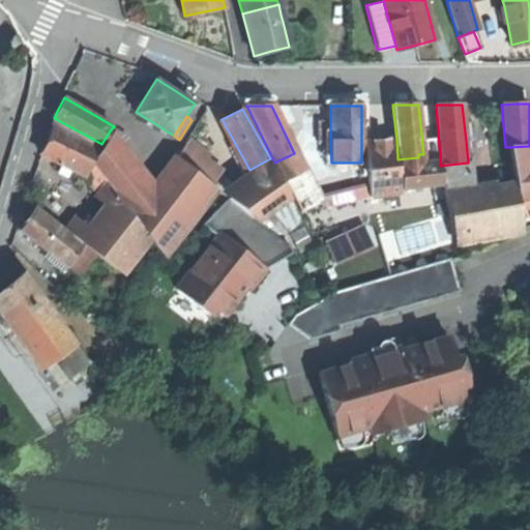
[(321,143),(330,143),(330,123),(320,123),(321,143)]
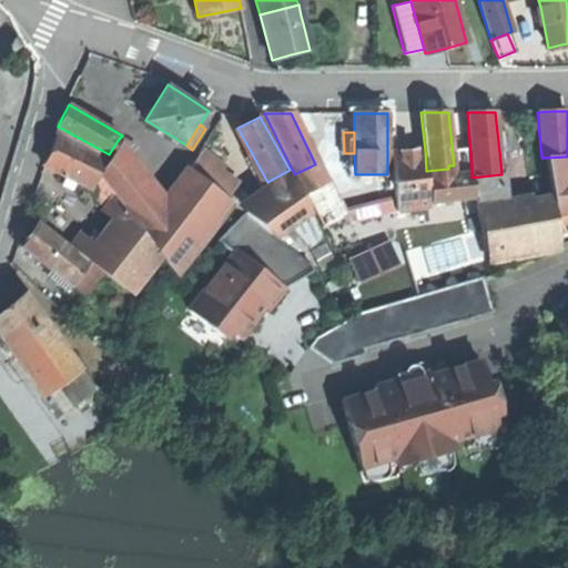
[(507,132),(497,132),(499,151),(508,150),(507,132)]
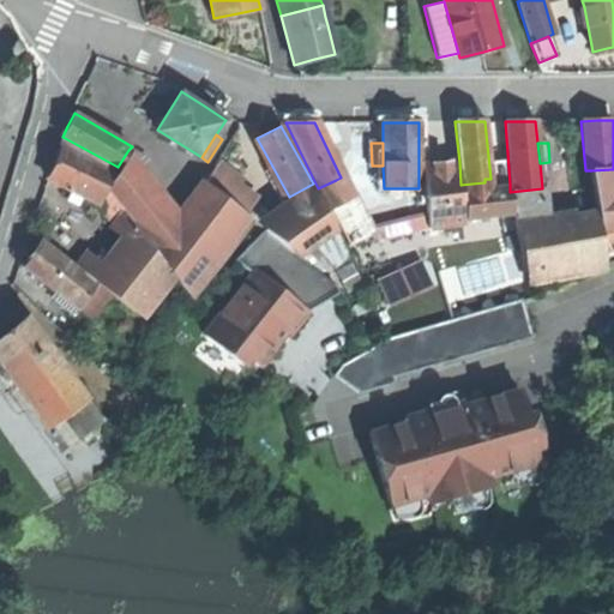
[(85,196),(100,203),(107,188),(115,170),(64,145),(55,161),(48,178),(73,191),(85,196)]
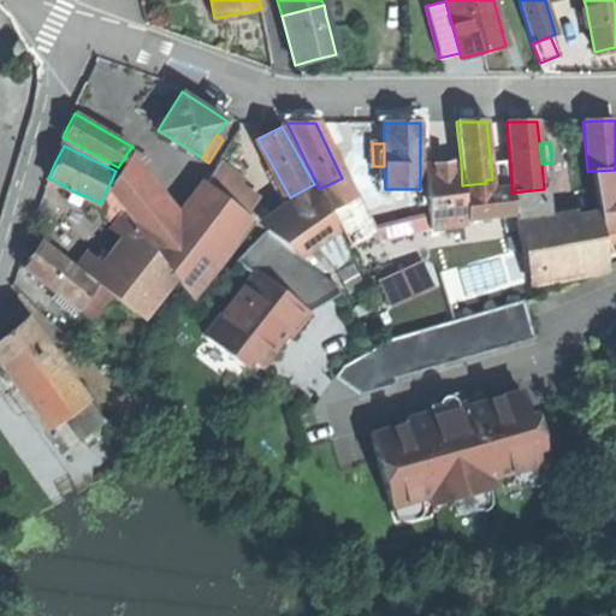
[(141,159),(129,150),(118,167),(123,171),(128,164),(132,169),(141,159)]
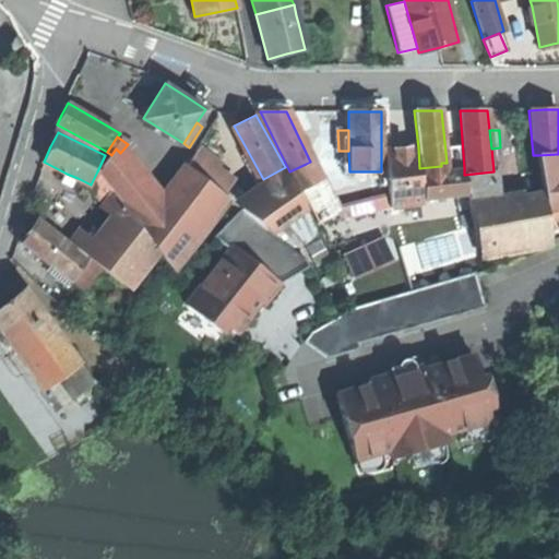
[(390,205),(424,202),(420,177),(419,168),(418,147),(399,150),(384,152),(390,205)]
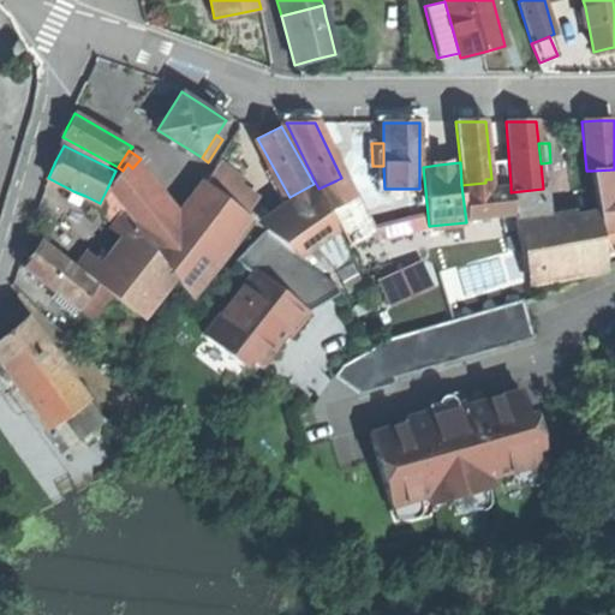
[(132,168),(127,163),(123,171),(109,189),(157,250),(177,225),(132,168)]
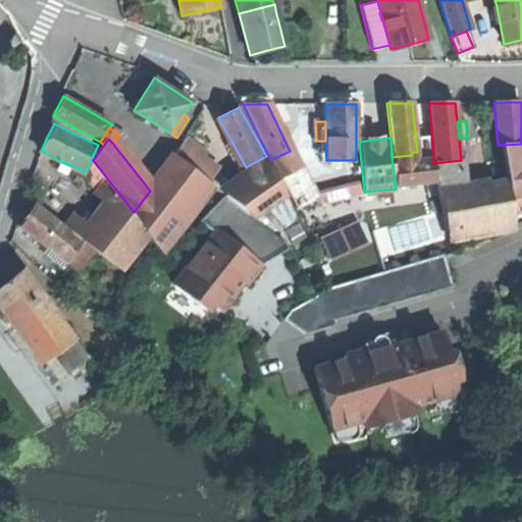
[(190,139),(176,157),(193,168),(199,160),(206,151),(190,139)]
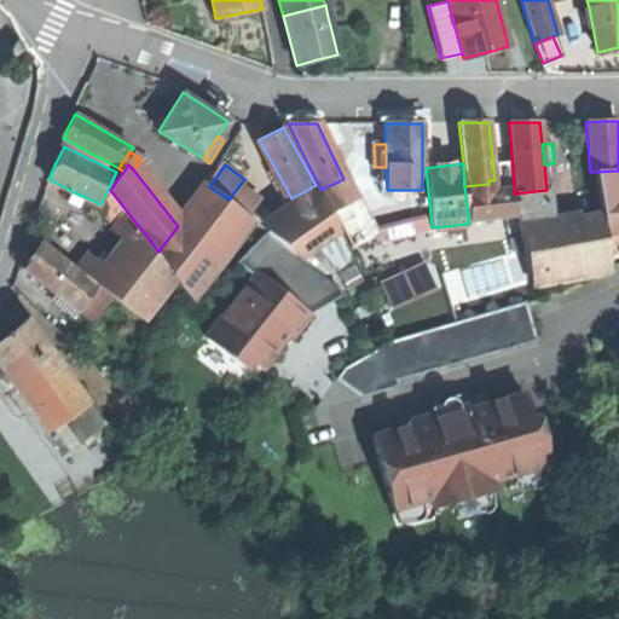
[(618,171),(596,172),(602,213),(605,230),(618,227),(618,171)]
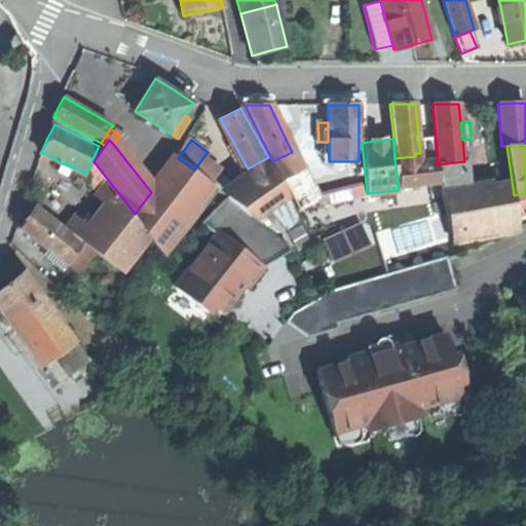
[(296,172),(288,154),(272,161),(280,179),(296,172)]
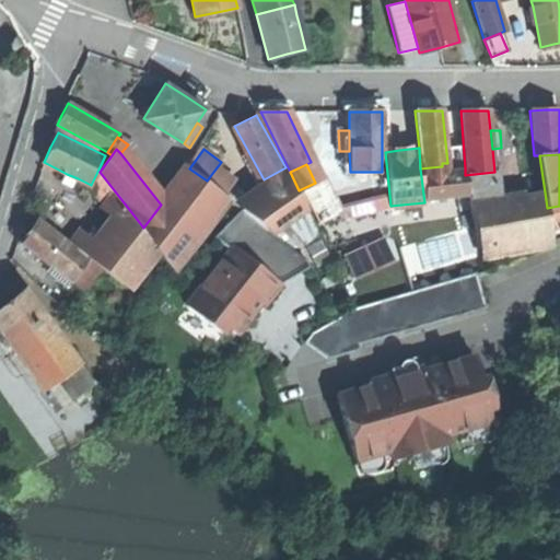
[(443,171),(442,166),(420,168),(421,177),(448,175),(447,171),(443,171)]
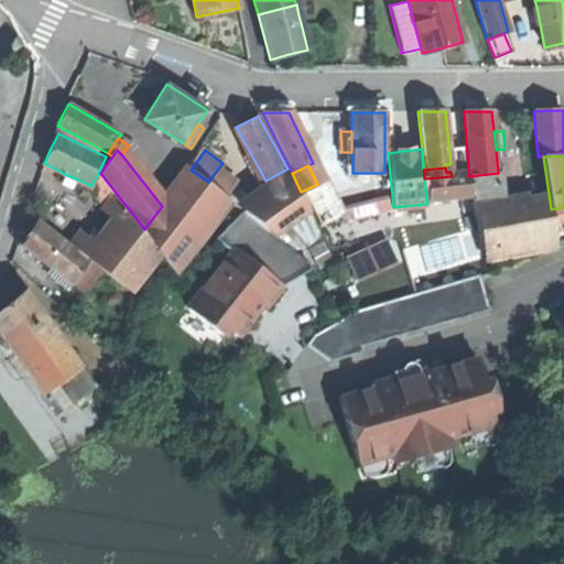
[(288,169),(266,181),(270,190),(290,175),(288,169)]
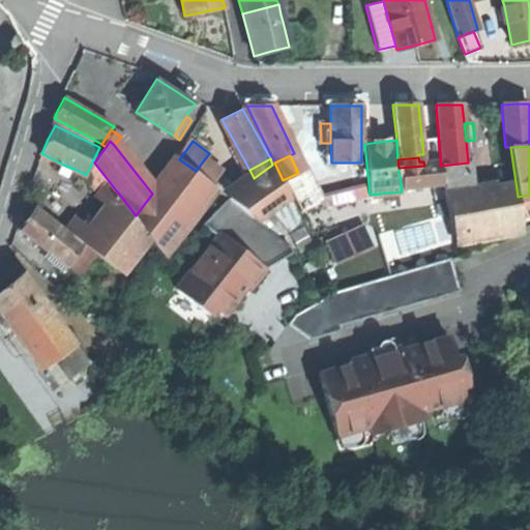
[(179,159),(152,194),(136,215),(135,216),(146,231),(158,247),(170,232),(183,215),(197,198),(209,181),(196,171),(179,159)]
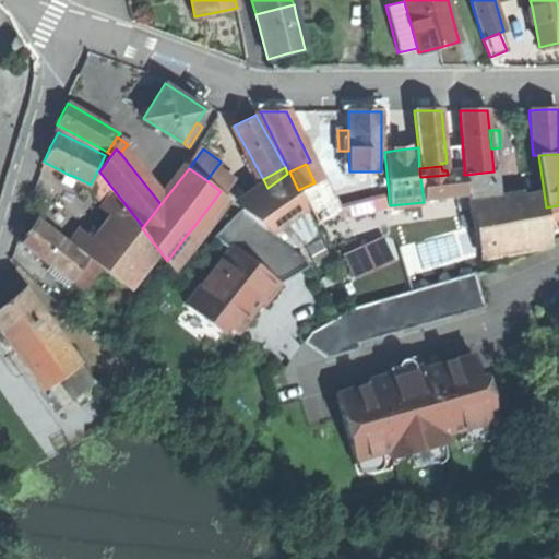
[(464,168),(447,170),(448,175),(420,177),(424,202),(467,197),(464,175),(464,168)]
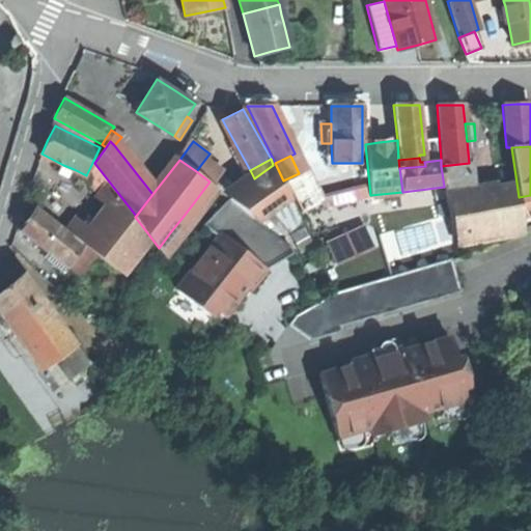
[(85,177),(100,193),(109,184),(92,163),(86,175),(85,177)]
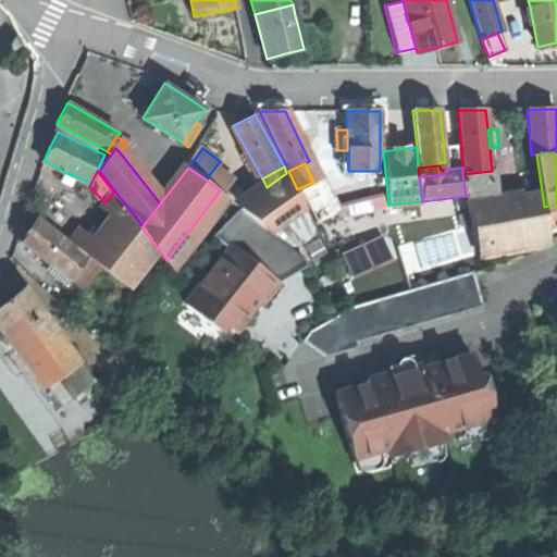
[(212,171),(206,180),(220,190),(226,182),(212,171)]
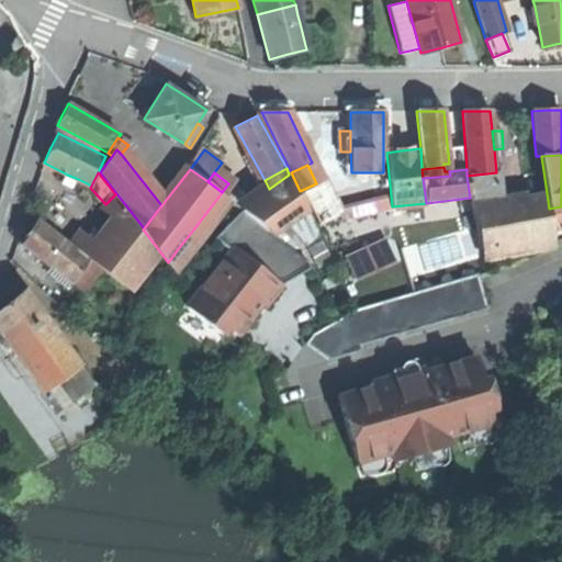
[(498,195),(496,172),(467,176),(470,198),(498,195)]
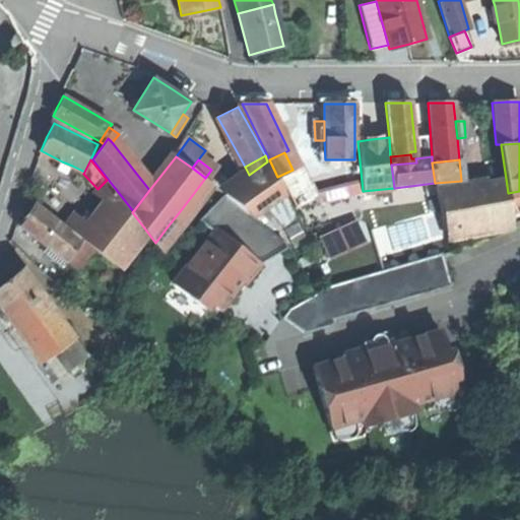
[(69,173),(72,166),(62,161),(59,168),(69,173)]
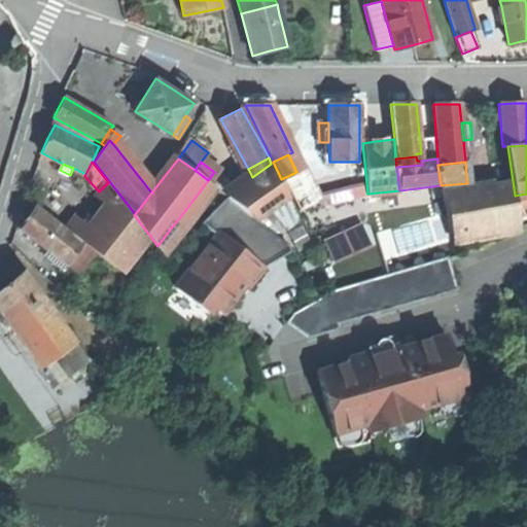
[(287,198),(271,164),(252,177),(232,194),(229,196),(256,218),(287,198)]
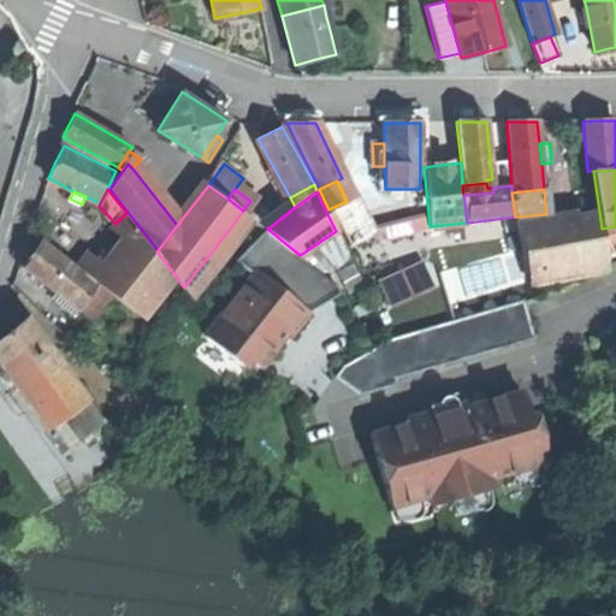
[(356,195),(347,201),(329,209),(350,246),(374,234),(356,195)]
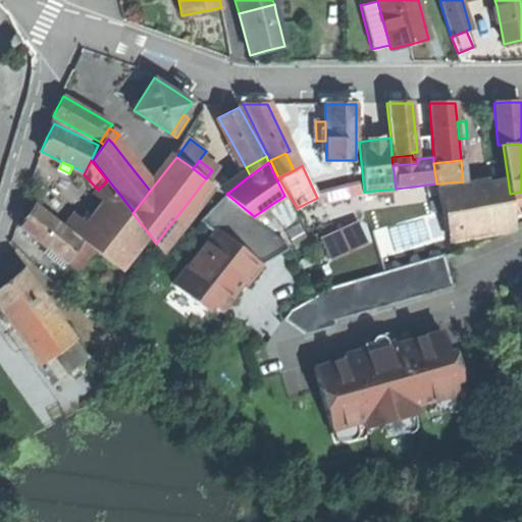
[(201,201),(213,185),(206,178),(194,195),(201,201)]
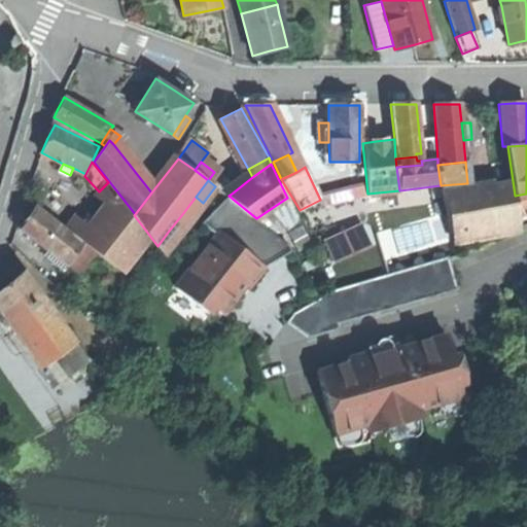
[(513,181),(442,192),(450,233),(518,220),(515,196),(513,181)]
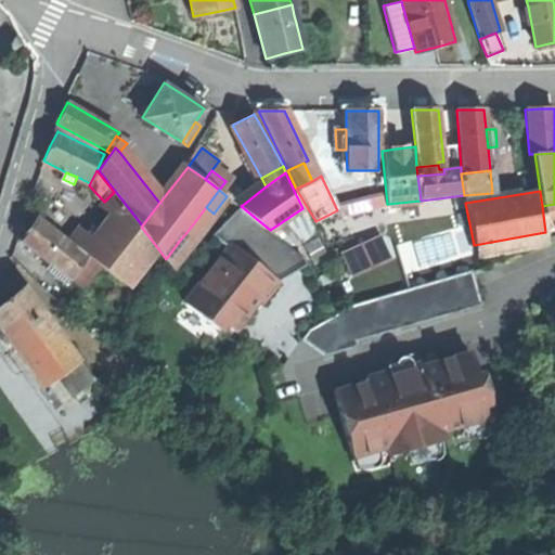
[(101,206),(115,219),(125,207),(114,192),(104,202),(101,206)]
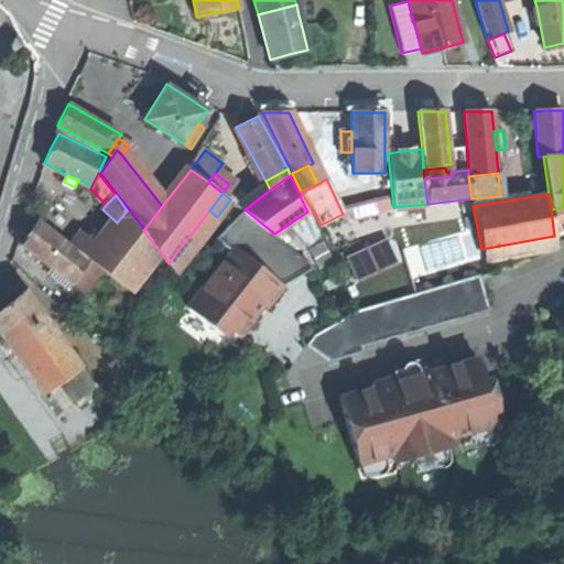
[(95,248),(87,258),(89,259),(104,271),(123,285),(155,246),(143,230),(127,210),(117,223),(95,248)]
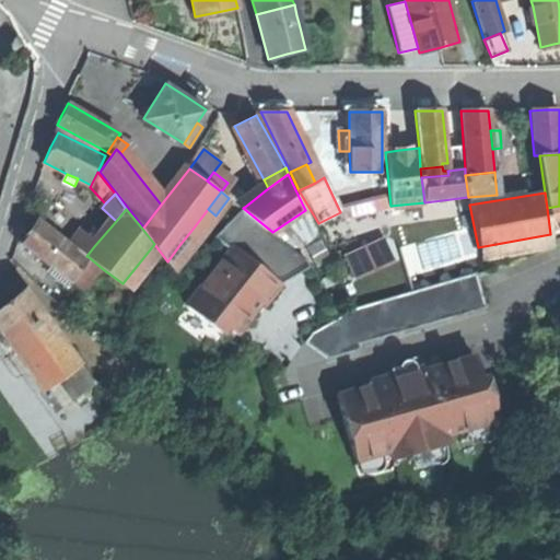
[(306,260),(241,210),(216,237),(231,249),(187,305),(213,326),(218,319),(237,334),(255,311),(248,306),(256,298),(261,302),(265,305),(281,284),(310,267),(306,260)]
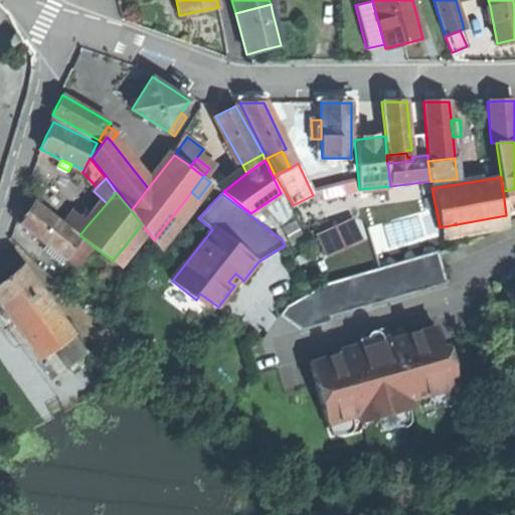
[(20,223),(65,258),(69,252),(81,236),(79,235),(64,223),(36,200),(27,212),(20,223)]
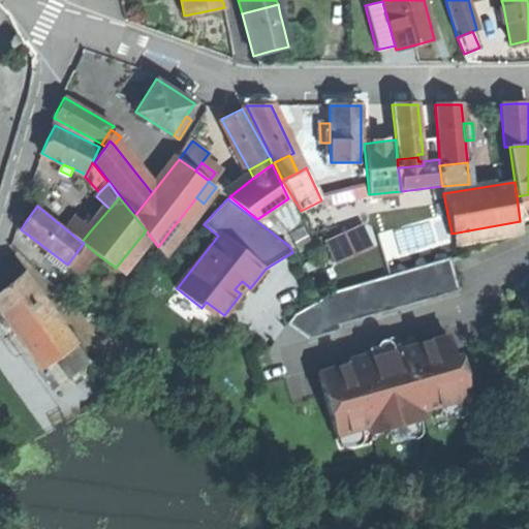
[(190,220),(183,215),(169,231),(177,238),(190,220)]
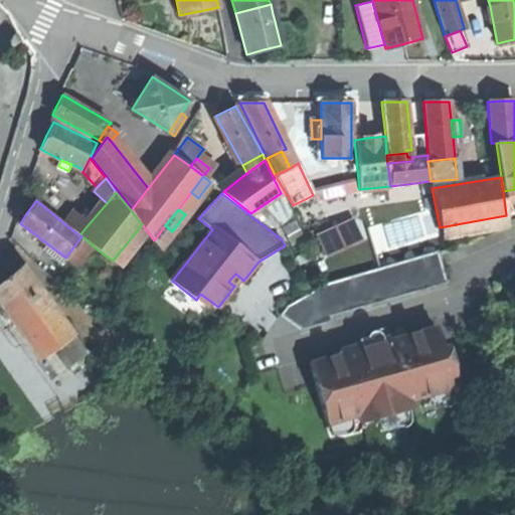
[(72,214),(64,223),(79,235),(87,226),(72,214)]
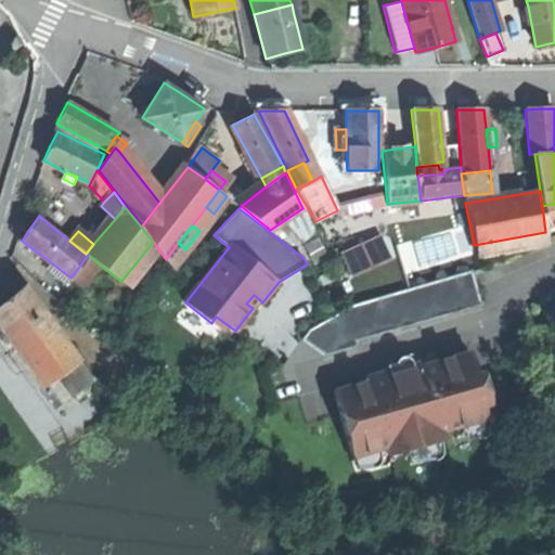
[(356,275),(397,257),(386,232),(345,250),(356,275)]
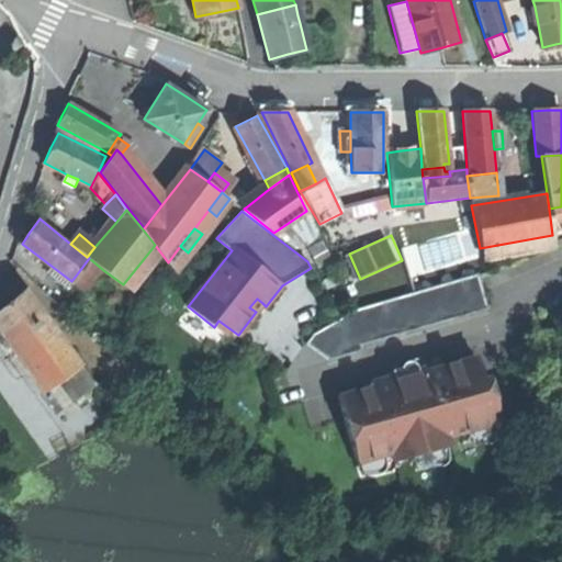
[(90,287),(103,270),(89,258),(76,276),(90,287)]
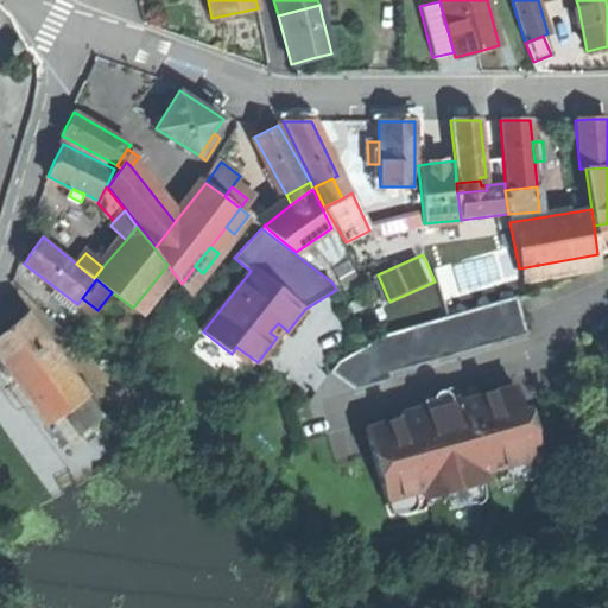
[(331,372),(354,388),(391,378),(390,373),(527,334),(515,297),(387,333),(339,360),(331,372)]
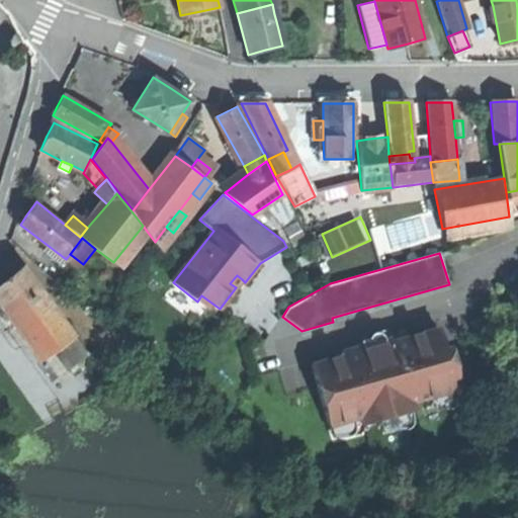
[(42,350),(54,367),(76,356),(83,351),(21,269),(0,286),(0,300),(37,352),(42,350)]
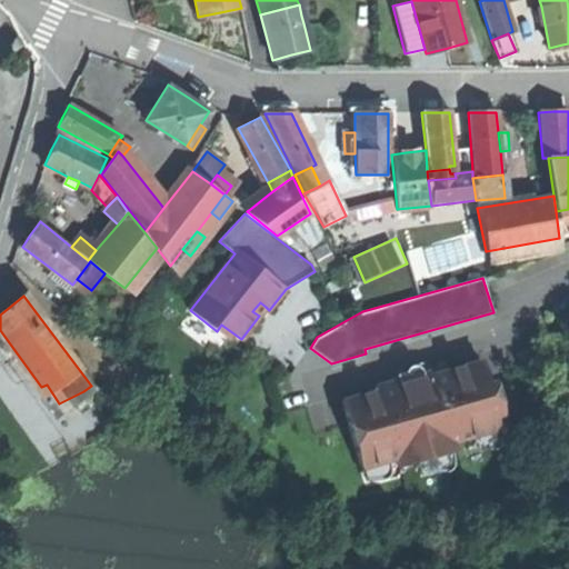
[(259,316),(266,307),(260,302),(252,311),(259,316)]
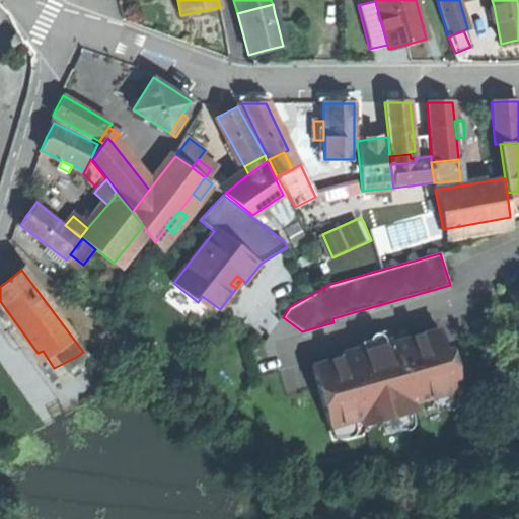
[(311,365),(328,426),(360,417),(362,424),(414,409),(412,402),(460,388),(449,348),(444,349),(438,328),(381,345),(380,342),(343,352),(344,356),(311,365)]
